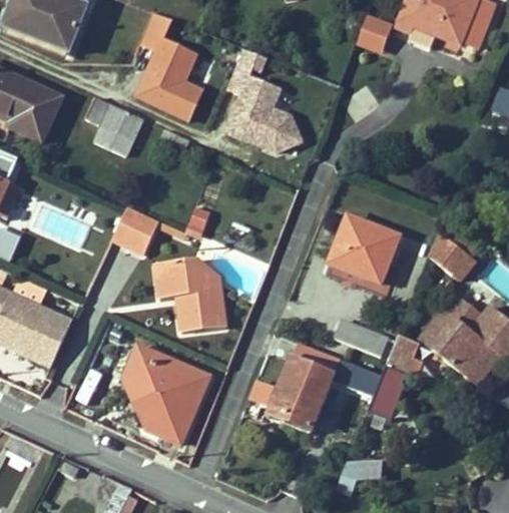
[(74,0),(9,0),(0,22),(0,31),(67,59),(89,6),(74,0)]
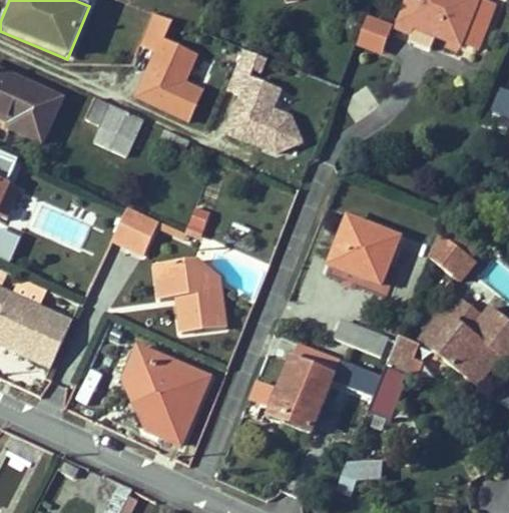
[(404,0),(393,28),(409,35),(413,27),(456,45),(457,43),(475,50),(495,3),(487,0),(404,0)]
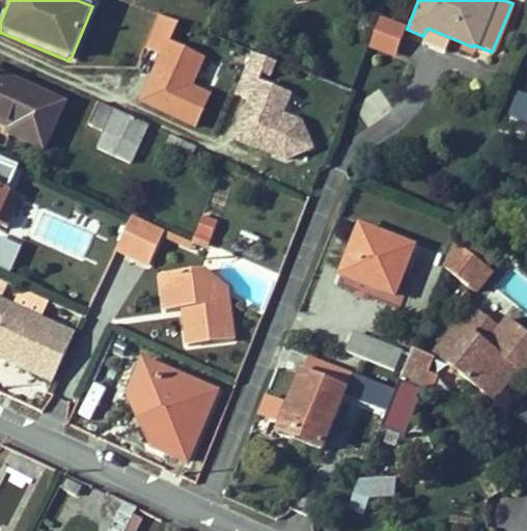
[(179,22),(159,11),(144,42),(159,49),(136,96),(196,126),(213,91),(194,82),(206,56),(171,39),(179,22)]
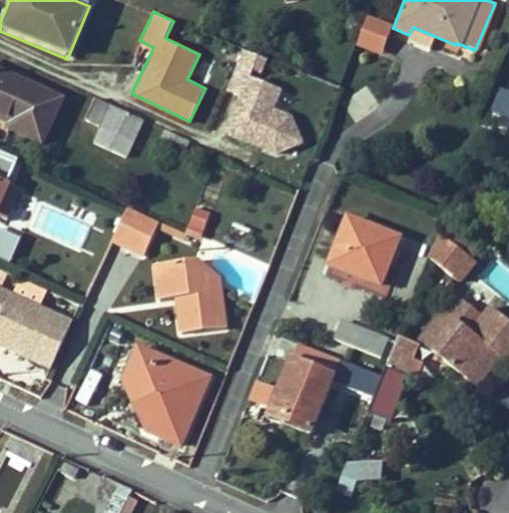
[(382,54),(393,23),(368,14),(356,44),(382,54)]
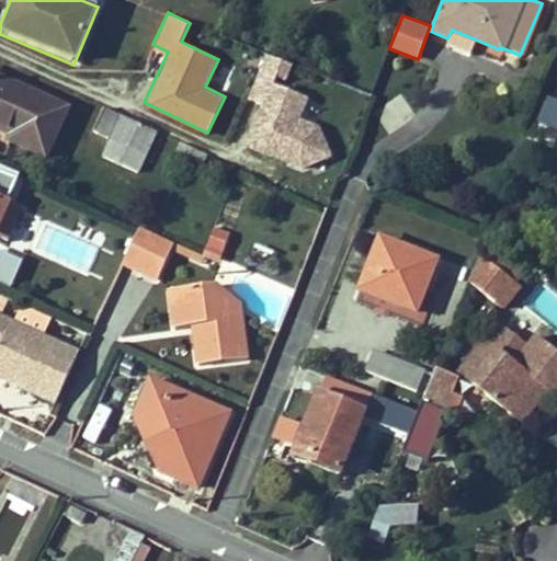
[(470,53),(475,42),(453,33),(447,43),(470,53)]
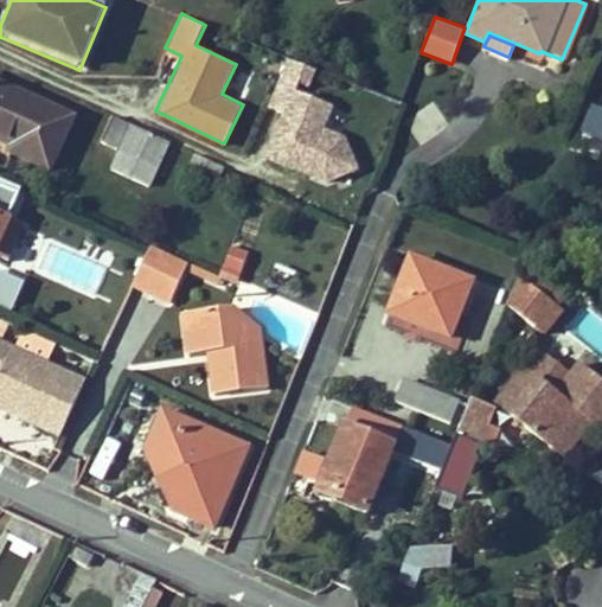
[(315,68),(287,57),(270,101),(285,107),(264,159),(326,183),(359,167),(341,133),(321,123),(327,102),(296,91),(300,82),(311,85),(315,68)]
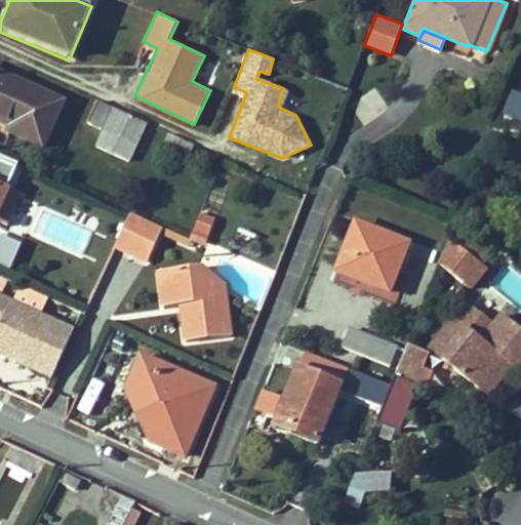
[(204,57),(195,77),(210,84),(219,64),(204,57)]
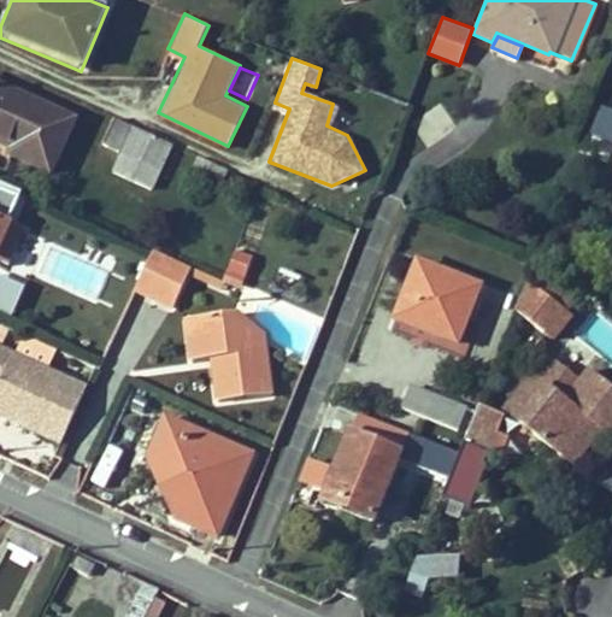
[(80,116),(0,80),(0,144),(1,145),(3,142),(12,147),(9,154),(53,174),(80,116)]
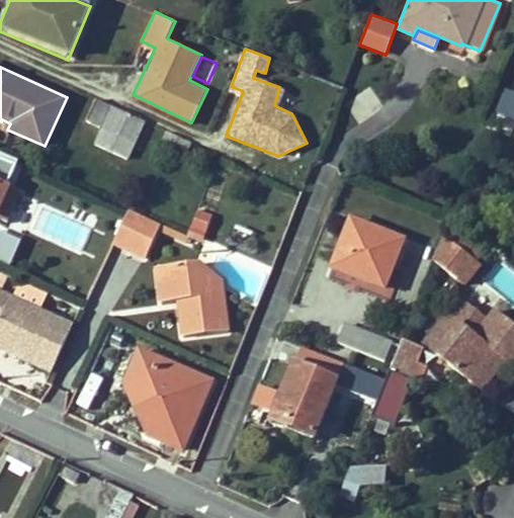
[(357,121),(383,103),(369,83),(343,101),(357,121)]
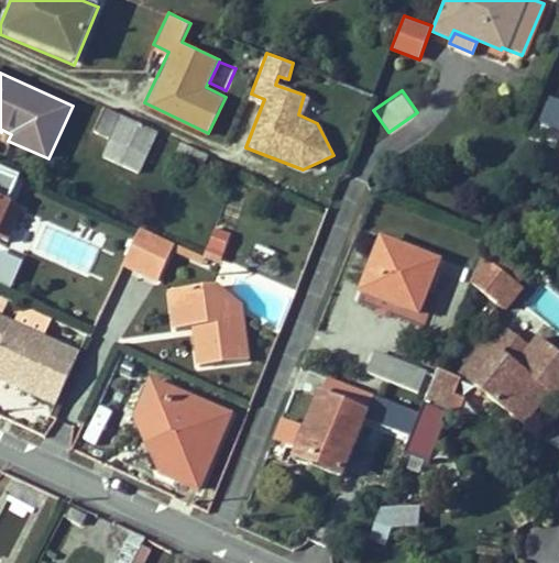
[(558,128),(558,98),(549,94),(537,119),(558,128)]
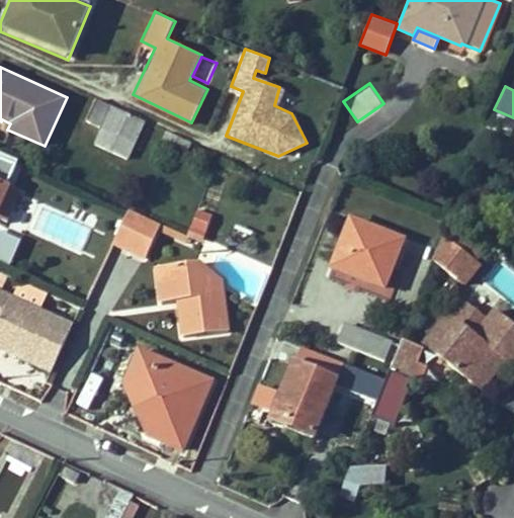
[(93,142),(127,158),(145,120),(94,97),(85,118),(101,126),(93,142)]
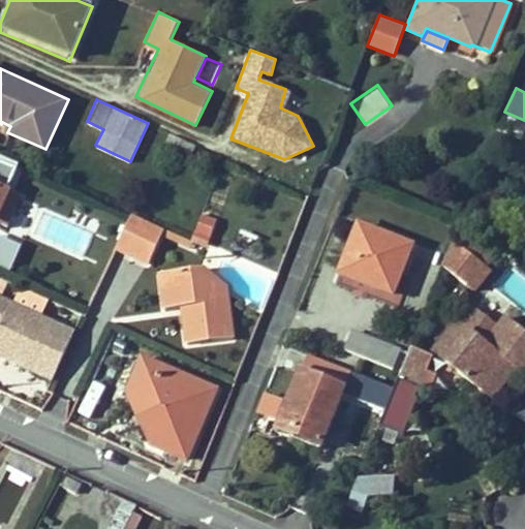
[(177,148),(190,155),(195,145),(170,131),(162,146),(175,152),(177,148)]
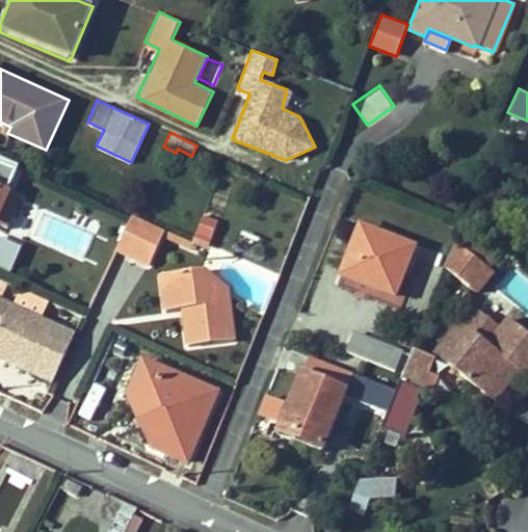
[(0,228),(2,229),(16,200),(4,194),(0,204),(0,228)]
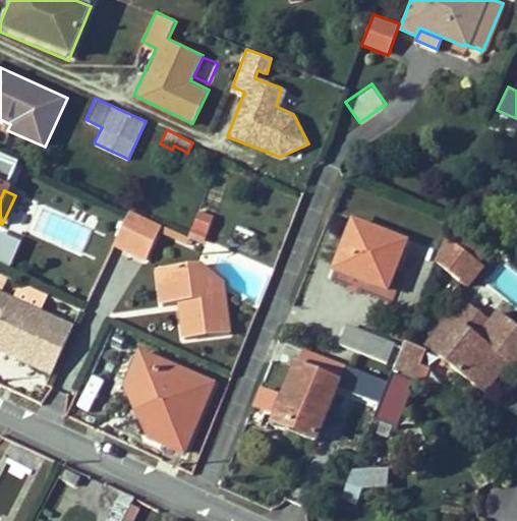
[(196,240),(128,209),(111,246),(144,262),(158,232),(194,247),(196,240)]
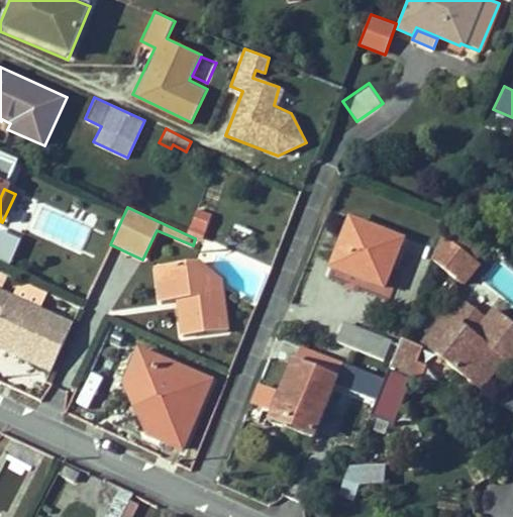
[(197,208),(188,234),(202,239),(212,213),(197,208)]
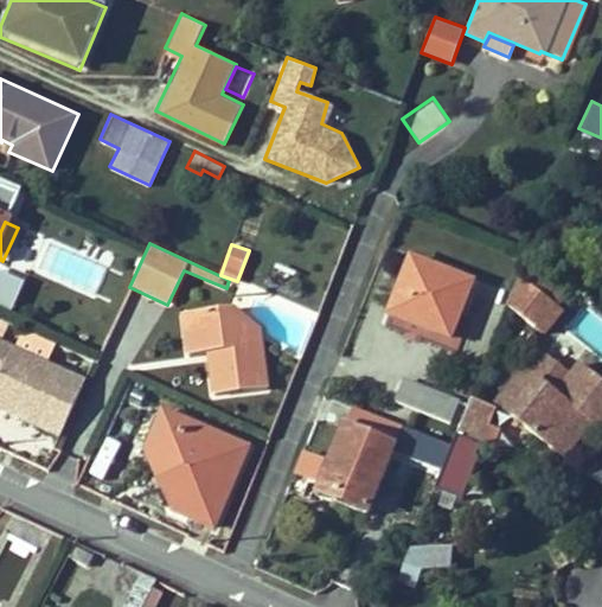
[(478,278),(409,249),(383,313),(452,340),(478,278)]
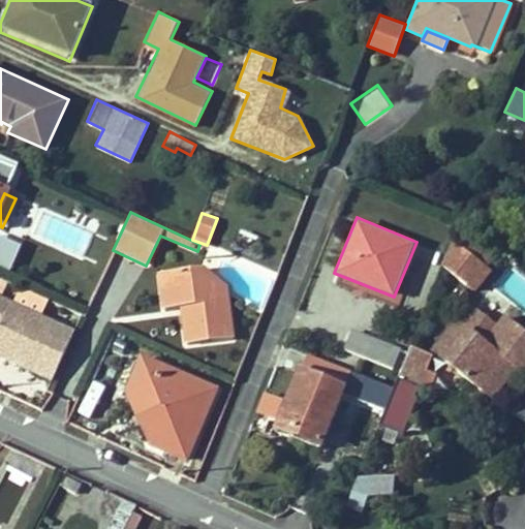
[(0,268),(6,271),(18,243),(0,236),(0,268)]
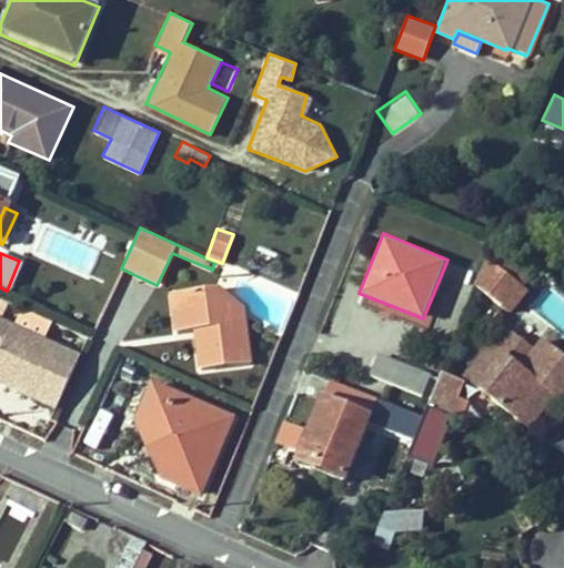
[(530,291),(486,254),(474,284),(509,313),(530,291)]
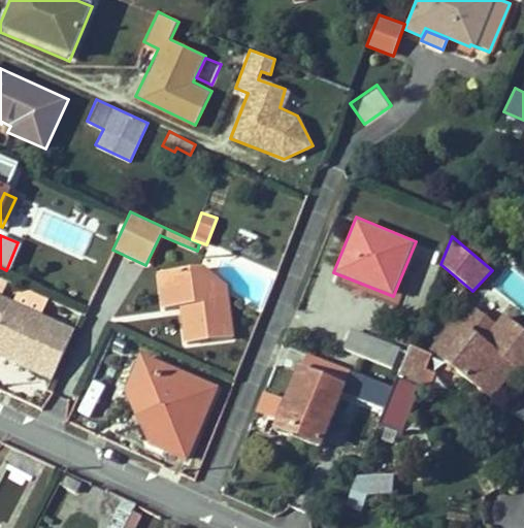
[(235,338),(228,284),(204,265),(156,270),(160,309),(177,307),(182,345),(235,338)]
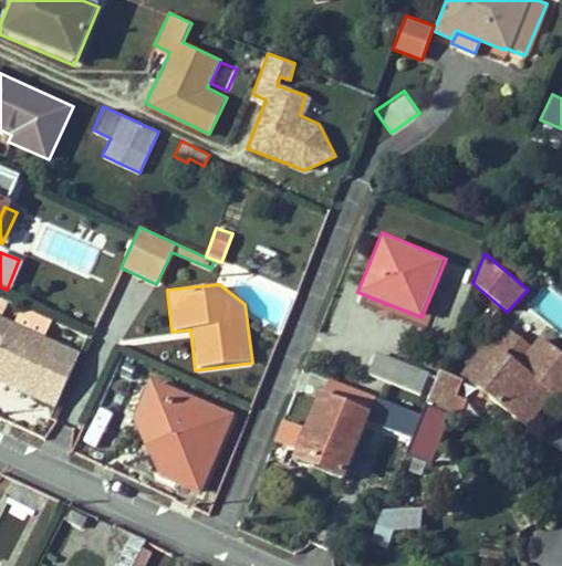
[(0,313),(2,314),(9,300),(0,295),(0,313)]
